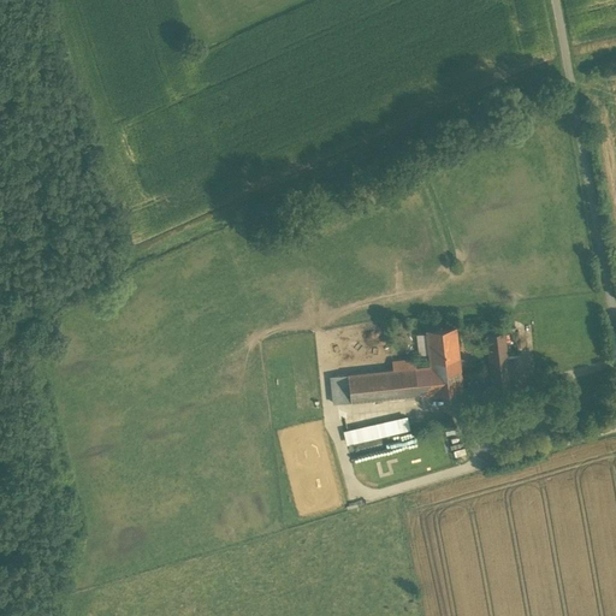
[(456,327),(426,330),(430,365),(433,392),(433,394),(463,390),(456,327)]
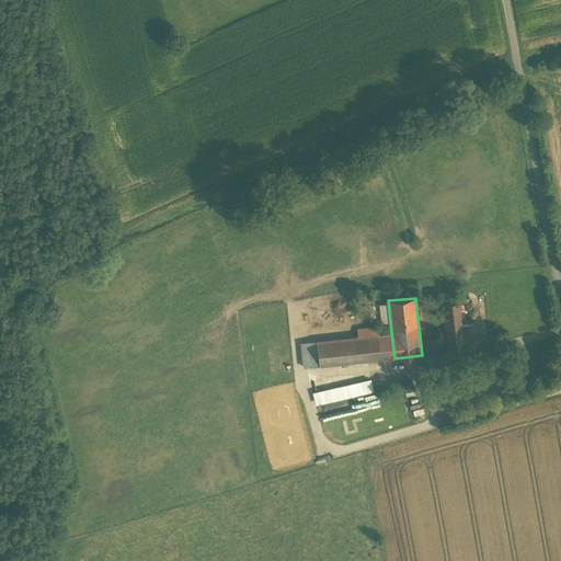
[(459,302),(444,304),(450,358),(466,356),(459,302)]
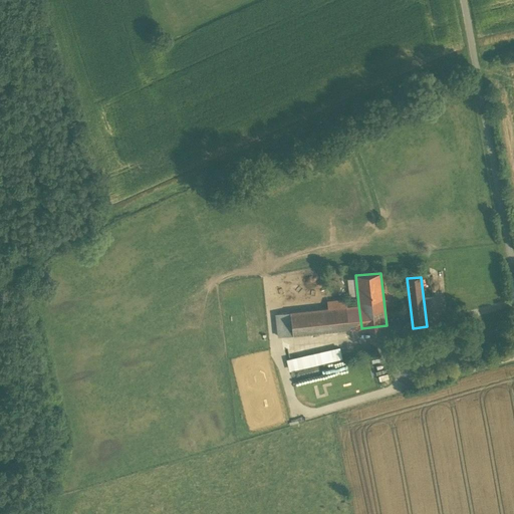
[(361,327),(358,304),(347,306),(346,298),(327,301),(327,307),(290,312),(293,335),(361,327)]
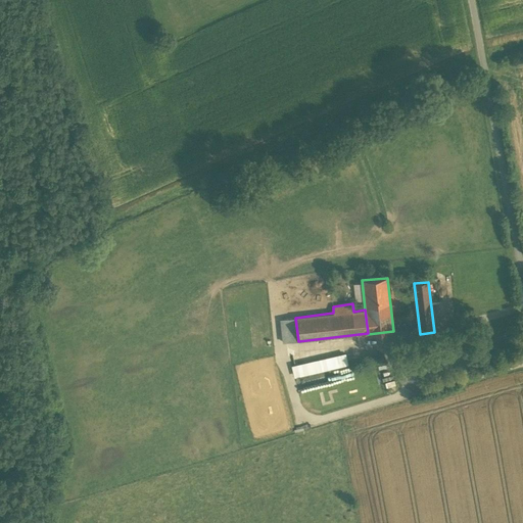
[(283,342),(298,341),(295,318),(281,319),(283,342)]
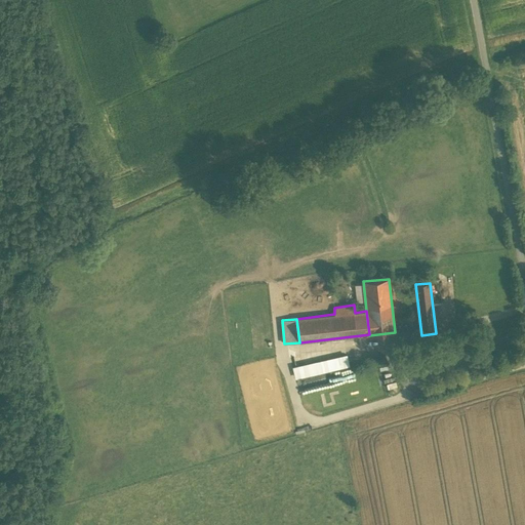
[(348,356),(295,367),(298,379),(350,368),(348,356)]
